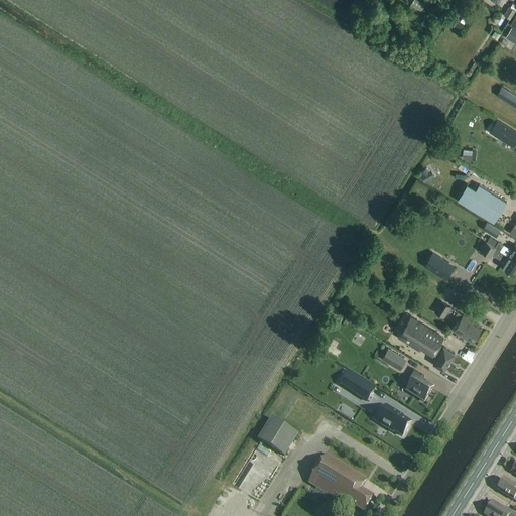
[(511,19),(515,10),(515,9),(510,6),(504,15),(511,19)]
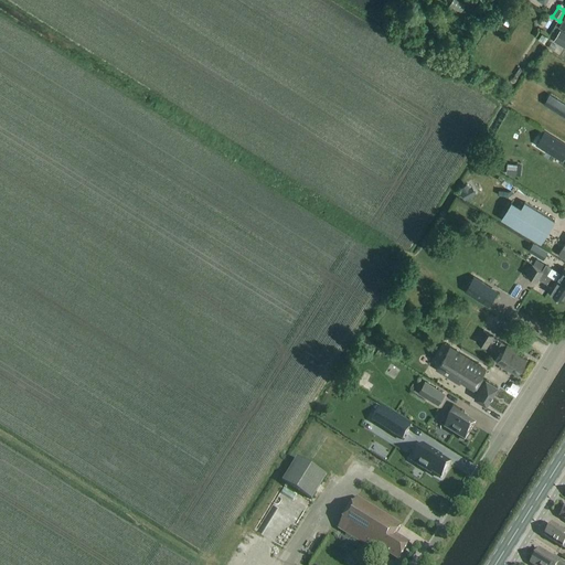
[(564,34),(560,32),(553,42),(563,48),(564,44),(564,34)]
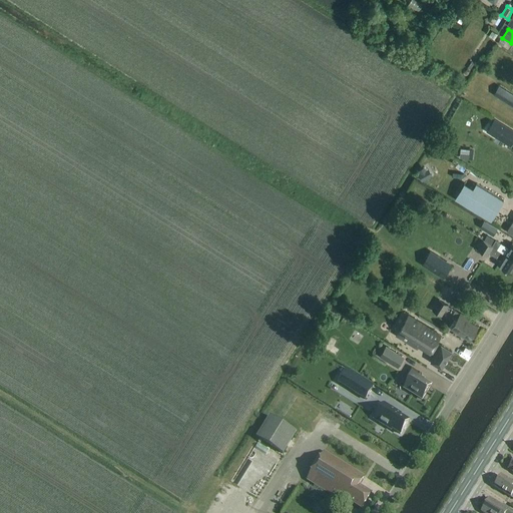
[(512,94),(499,86),(495,93),(512,104),(512,94)]
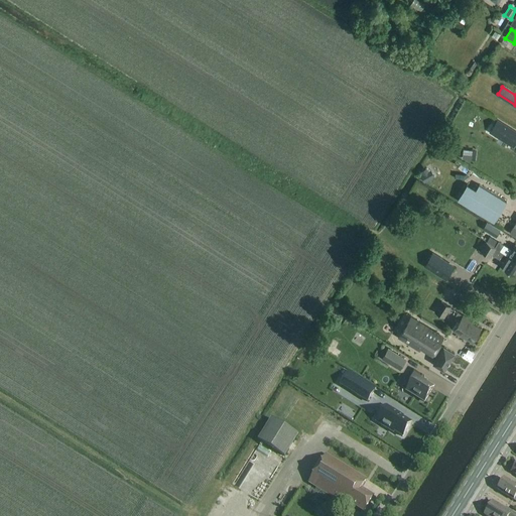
[(493,110),(502,114),(508,104),(500,99),(493,110)]
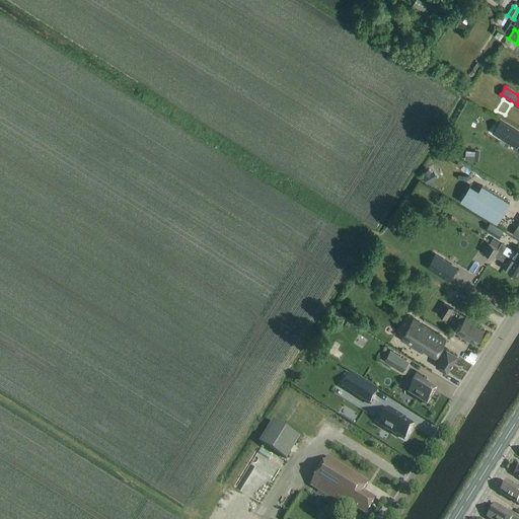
[(518,133),(500,121),(492,134),(516,149),(518,143),(518,133)]
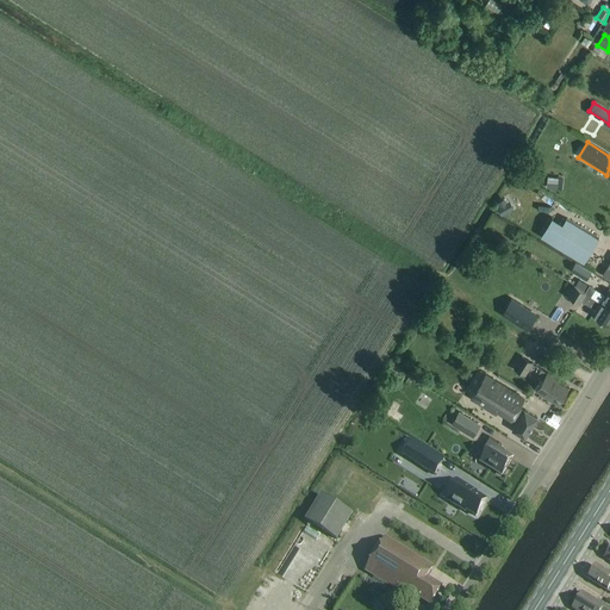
[(562,178),(547,176),(546,188),(561,191),(562,178)]
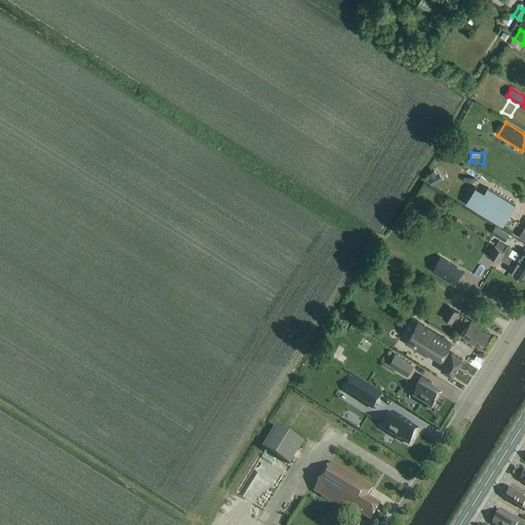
[(515,205),(487,188),(483,195),(475,189),(466,203),(475,209),(502,227),(515,205)]
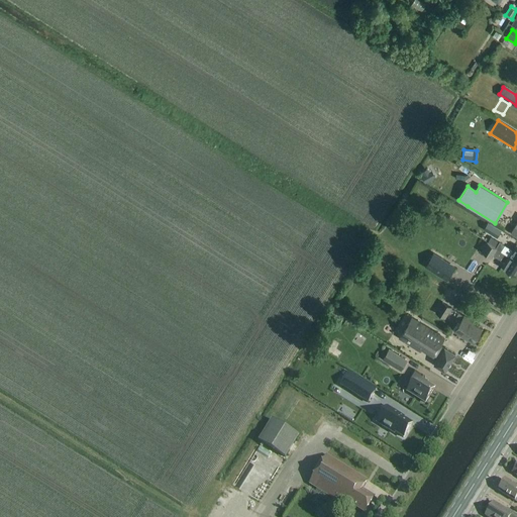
[(516,274),(516,261),(496,247),(487,242),(482,250),(491,256),(493,253),(504,261),(505,260),(507,261),(502,268),(516,276),(516,274)]
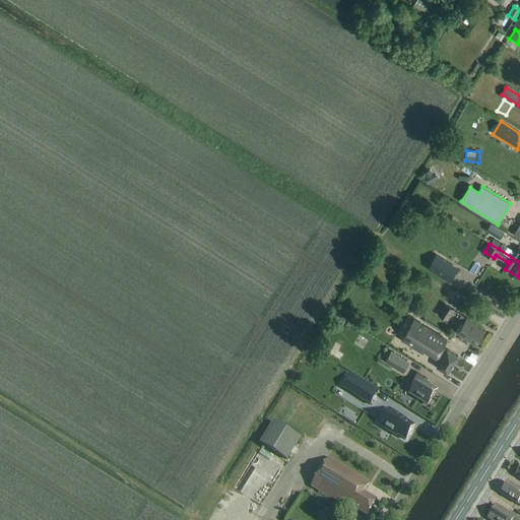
[(499,249),(519,262),(519,247),(515,254),(513,252),(514,251),(502,244),(499,249)]
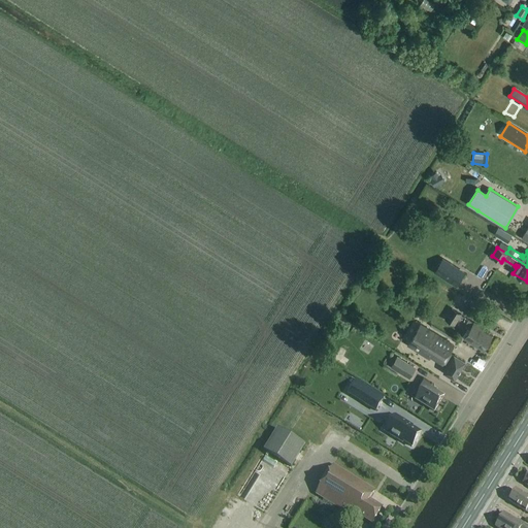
[(442,260),(434,272),(455,285),(463,272),(442,260)]
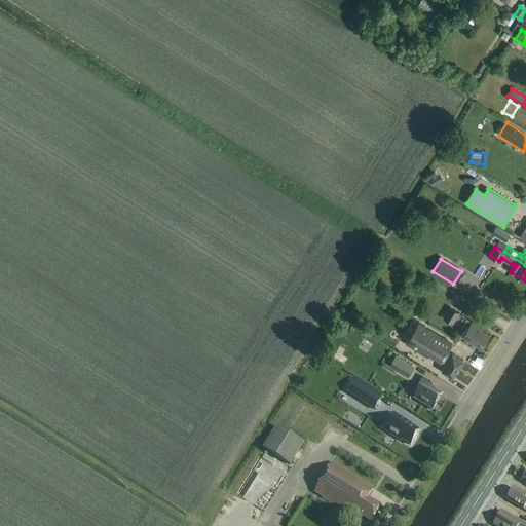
[(497,278),(508,285),(514,274),(503,267),(497,278)]
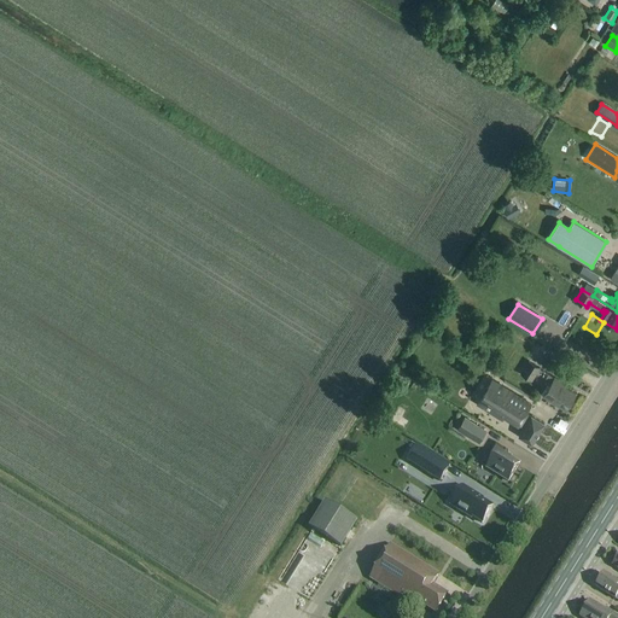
[(532,380),(540,368),(529,361),(522,373),(532,380)]
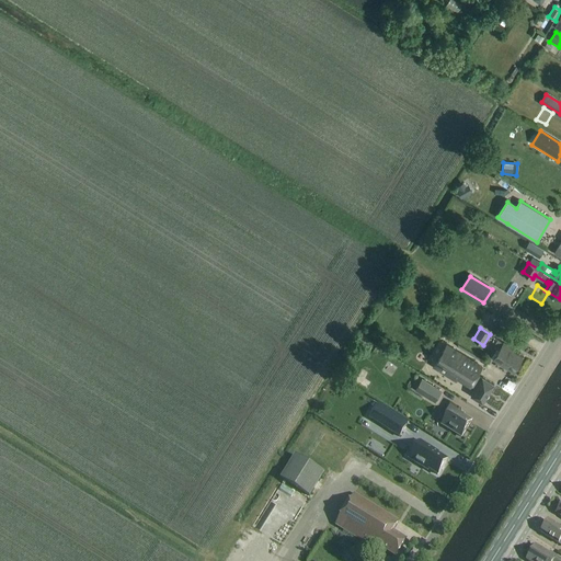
[(513,373),(523,357),(510,348),(511,347),(504,343),(493,359),(513,373)]
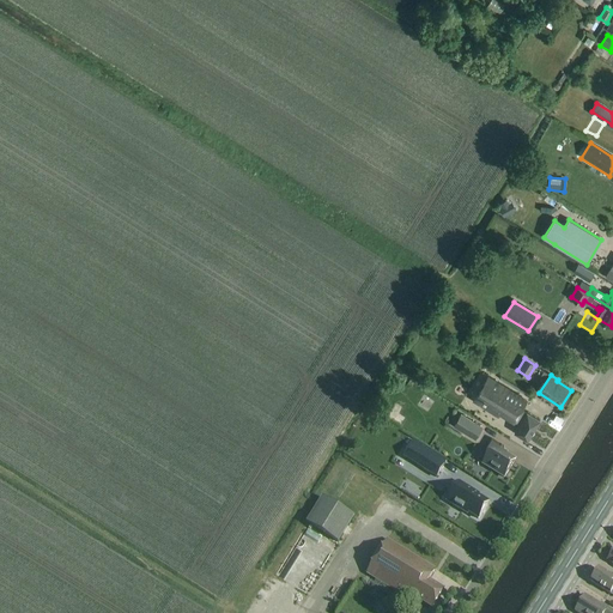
[(490,383),(489,386),(484,392),(487,393),(485,398),(484,396),(483,399),(484,399),(481,404),(480,404),(480,405),(498,416),(501,413),(507,417),(514,422),(515,420),(520,424),(515,432),(528,441),(540,420),(527,412),(522,420),(516,418),(527,401),(492,380),(490,383)]
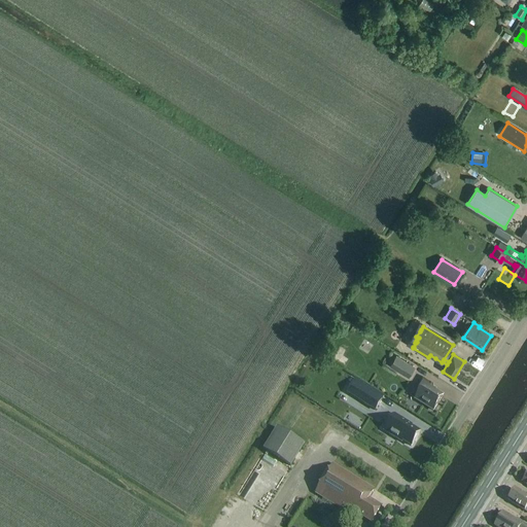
[(394,350),(427,371),(431,363),(398,343),(394,350)]
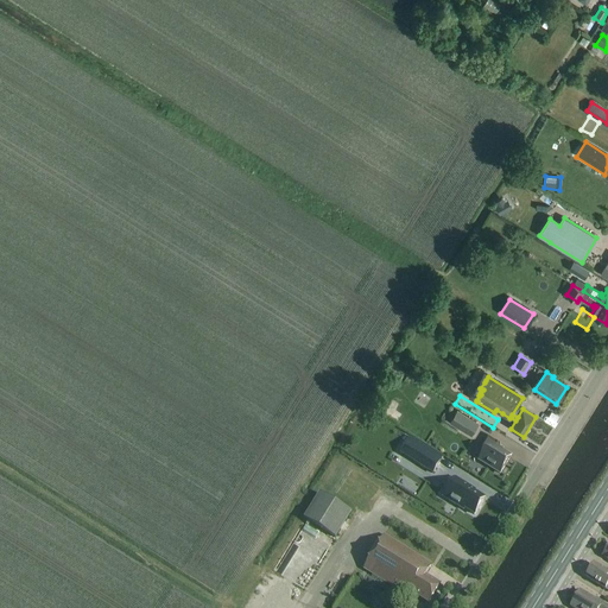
[(466,417),(458,428),(472,435),(477,425),(466,417)]
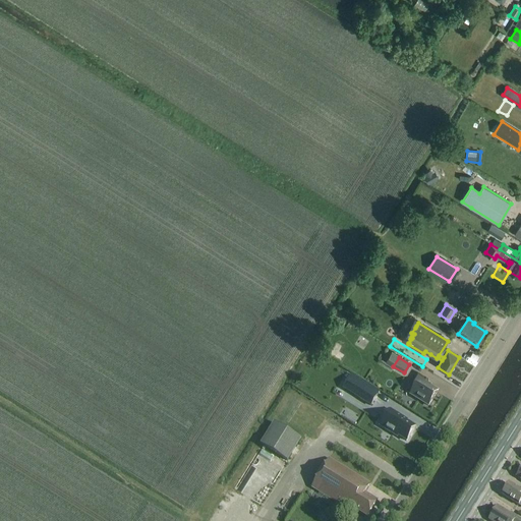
[(414,385),(408,394),(425,406),(435,392),(422,385),(425,379),(415,372),(409,383),(414,385)]
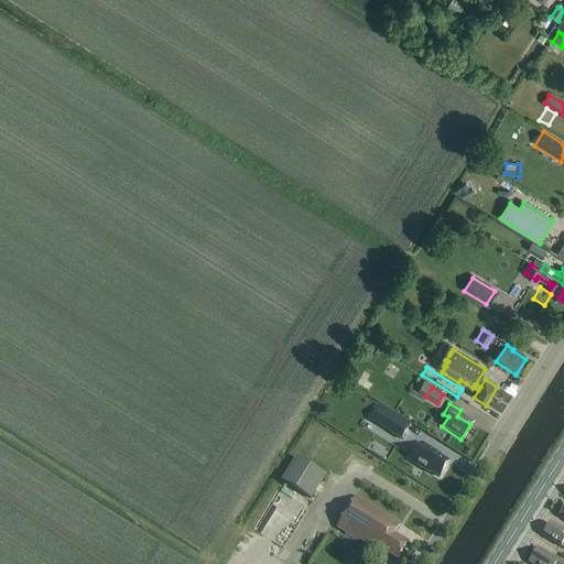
[(392,413),(382,427),(401,440),(411,425),(392,413)]
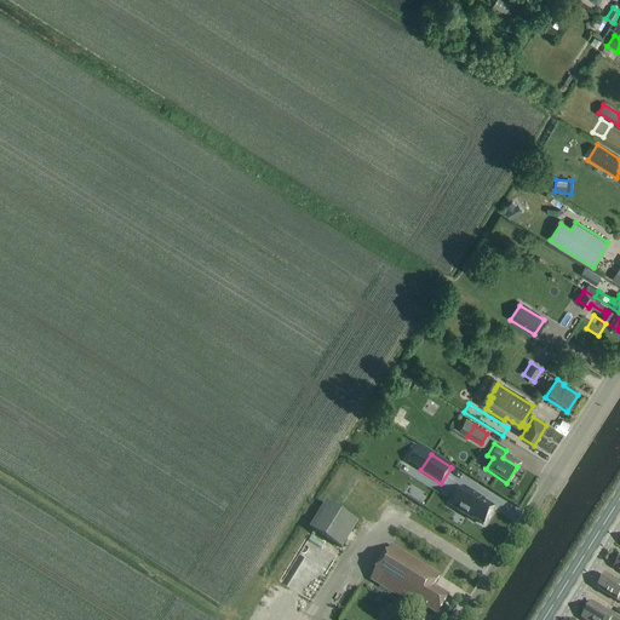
[(498,509),(488,503),(489,500),(484,498),(469,488),(455,507),(477,520),(477,518),(488,524),(498,509)]
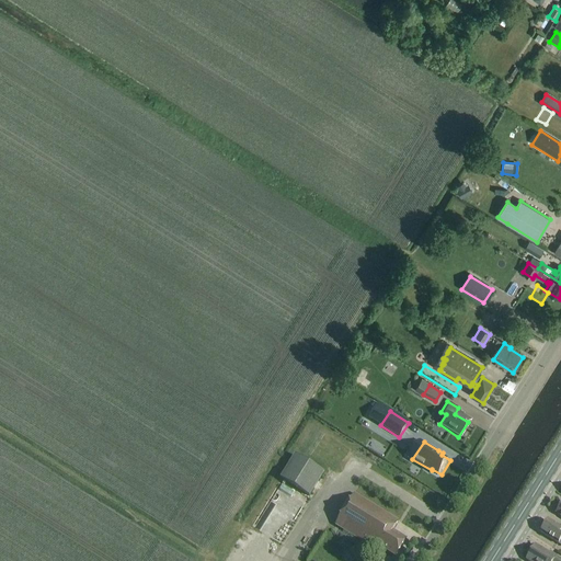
[(281,544),(324,474),(295,456),(251,525),(281,544)]
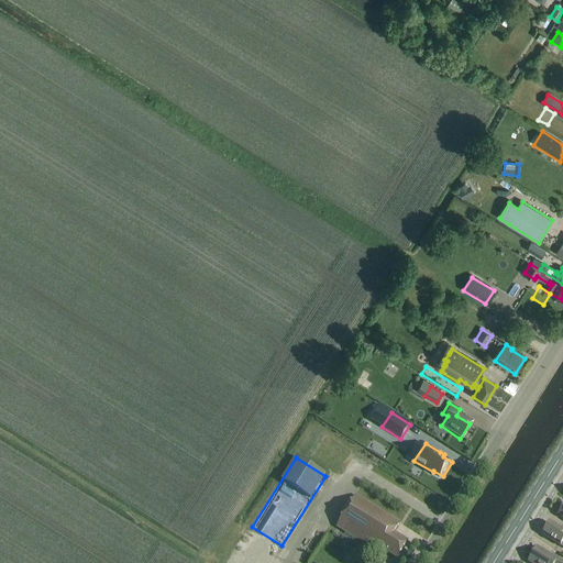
[(397,560),(408,542),(394,533),(400,523),(355,496),(337,527),(376,552),(377,551),(385,556),(387,553),(397,560)]
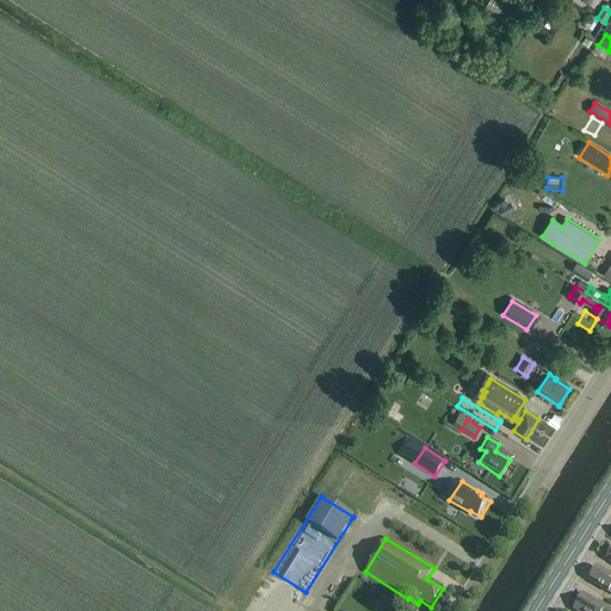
[(610,576),(597,568),(588,580),(609,593),(610,588),(610,576)]
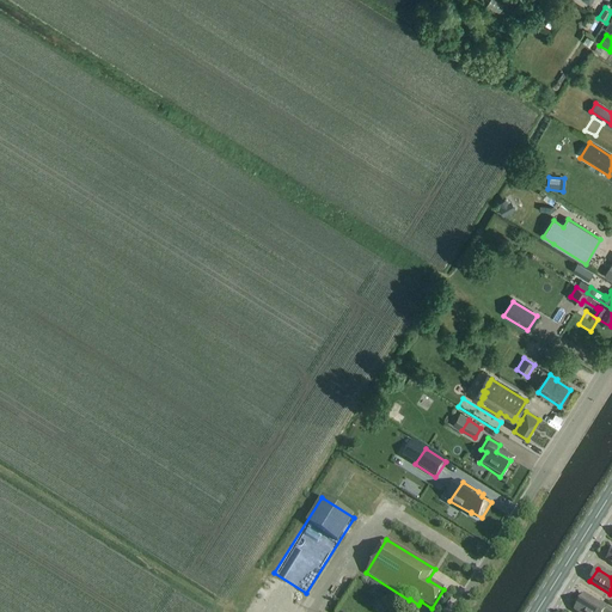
[(598,605),(583,595),(574,611),(611,611),(611,609),(609,607),(599,601),(598,605)]
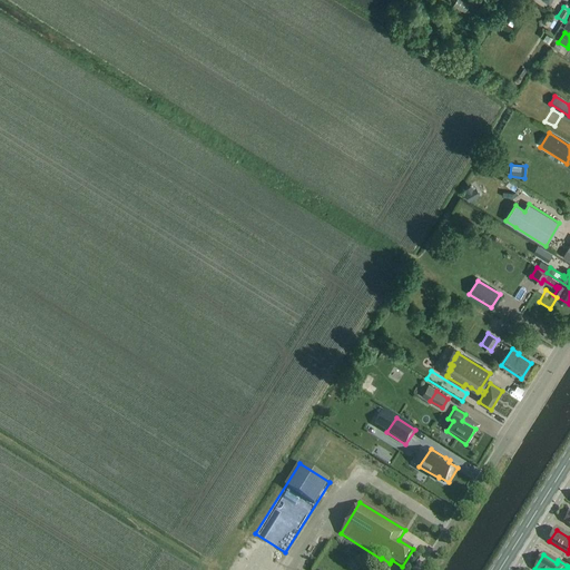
[(357,561),(369,568),(372,562),(361,556),(357,561)]
